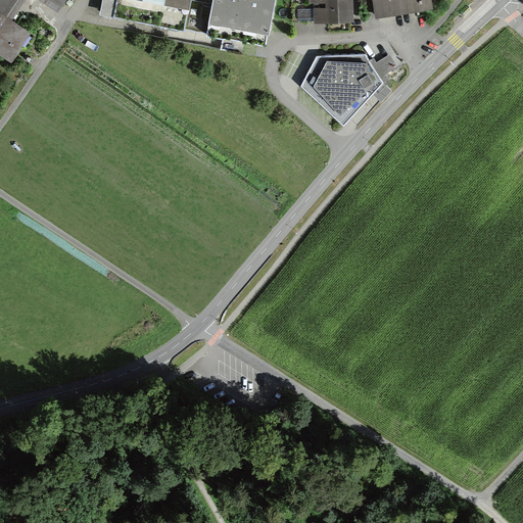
[(0,0),(0,54),(10,62),(30,34),(13,24),(10,21),(25,0),(0,0)]
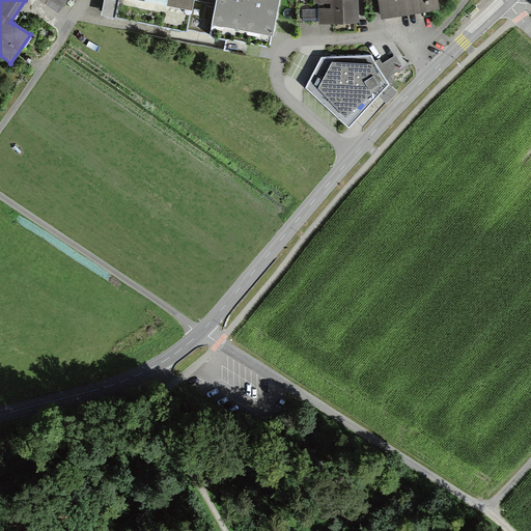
[(67,0),(42,0),(60,11),(67,0)]
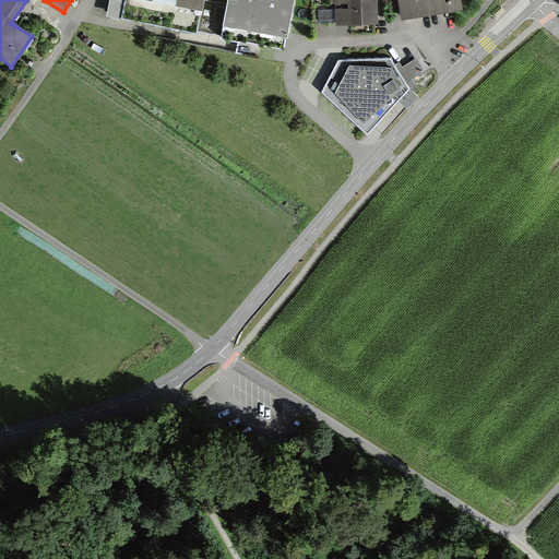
[(109,0),(106,16),(198,34),(203,0),(119,0),(120,0),(118,0),(109,0)]
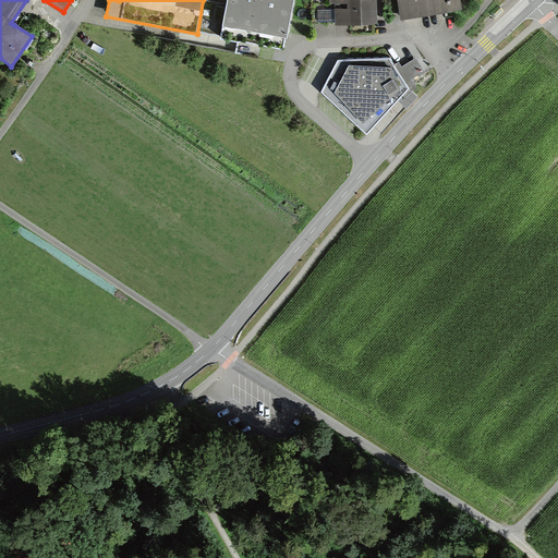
[(228,0),(222,31),(283,43),(288,22),(292,0),(228,0)]
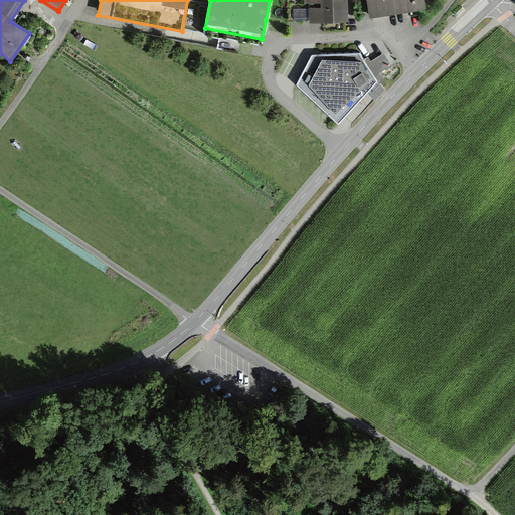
[(310,23),(348,21),(348,8),(347,0),(303,0),(304,4),(309,4),(310,23)]
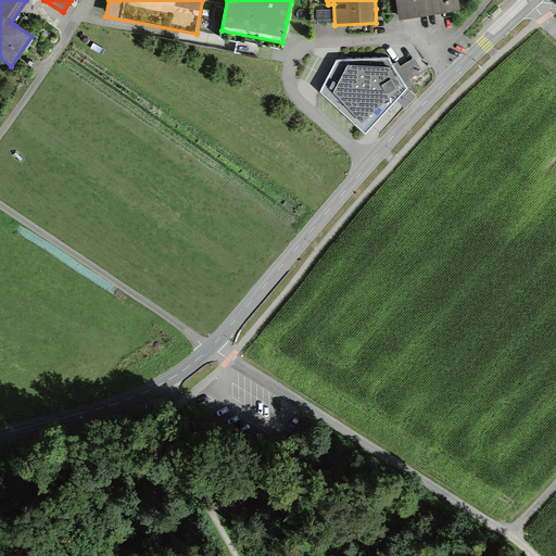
[(396,0),(400,21),(453,12),(460,11),(458,0),(396,0)]
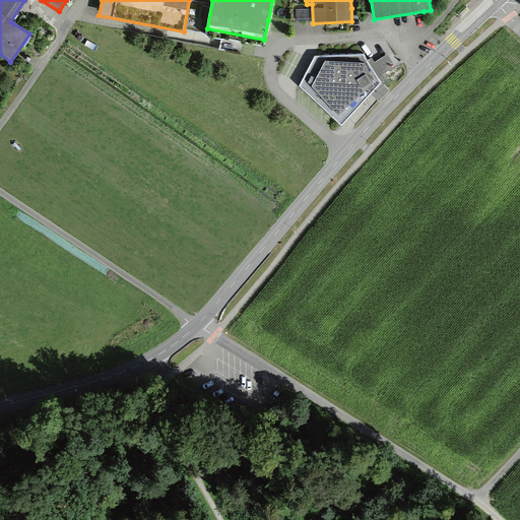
[(300,83),(342,122),(369,92),(381,78),(371,63),(369,60),(364,52),(316,53),(305,73),(300,83)]
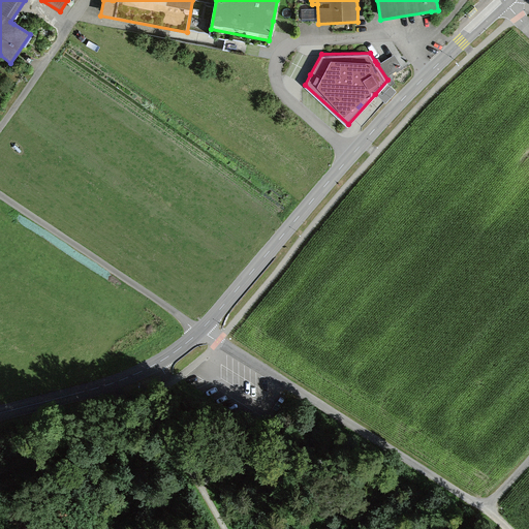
[(378,59),(375,61),(387,80),(375,94),(385,103),(396,92),(391,87),(395,84),(391,75),(402,67),(395,55),(381,63),(378,59)]
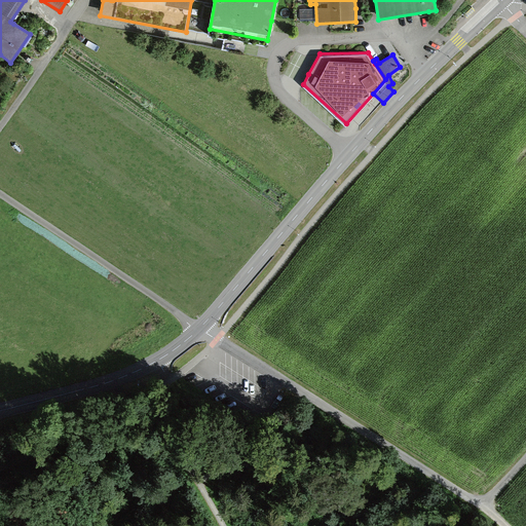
All buildings are outlined.
